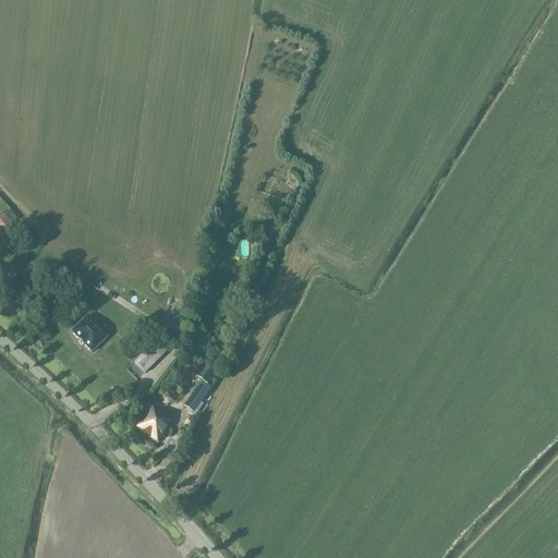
[(275,179),(269,193),(277,195),(281,181),(275,179)]
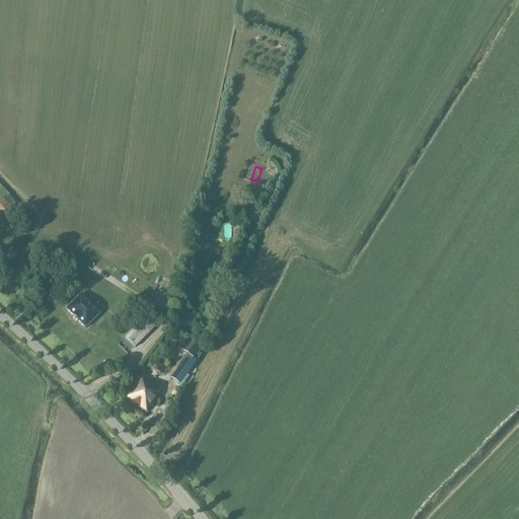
[(0,213),(3,216),(11,209),(4,200),(2,202),(0,200),(0,213)]
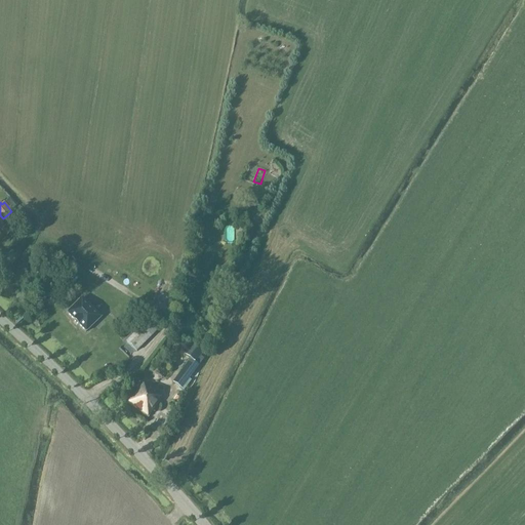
[(233,228),(225,227),(224,238),(233,239),(233,228)]
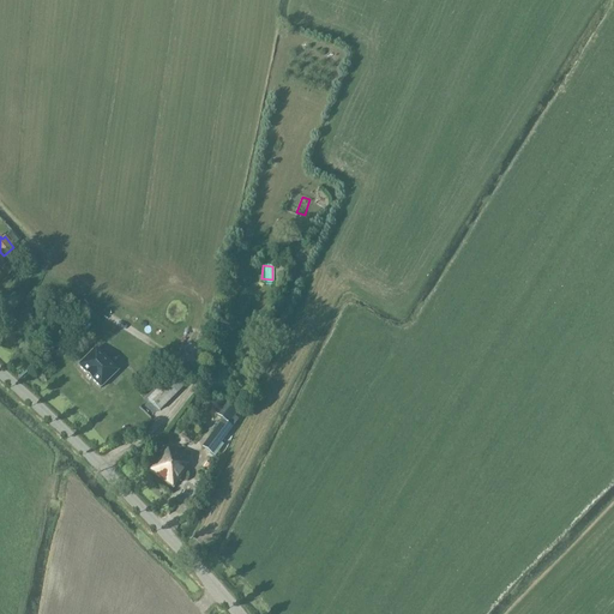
[(119,371),(96,348),(79,365),(78,366),(79,367),(79,366),(86,373),(86,374),(92,380),(92,379),(100,387),(101,389),(102,387),(119,371)]
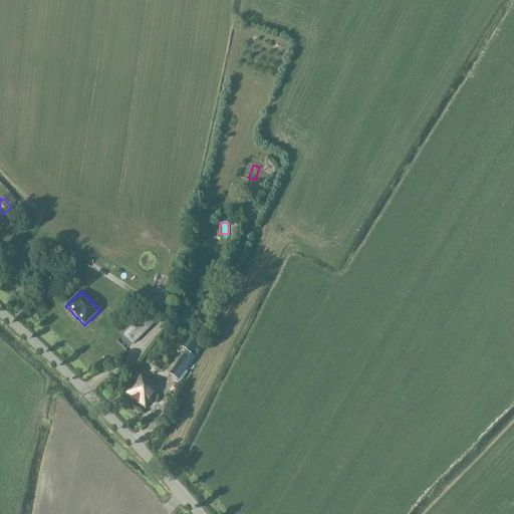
[(139,320),(123,335),(134,344),(149,329),(139,320)]
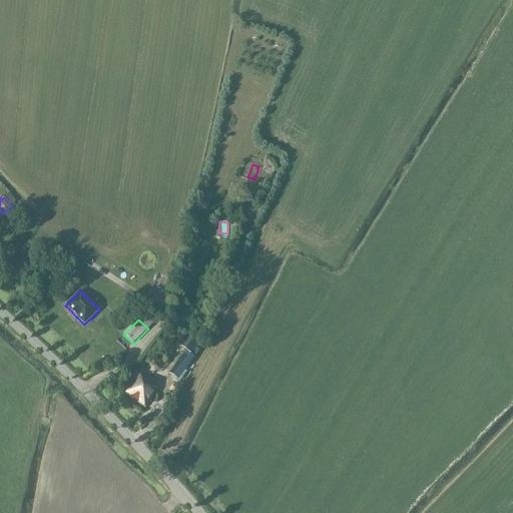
[(179,346),(185,351),(191,355),(199,345),(187,336),(179,346)]
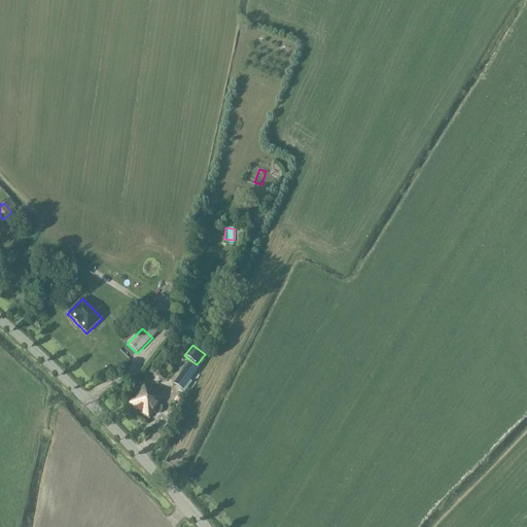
[(200,366),(197,364),(190,360),(173,384),(184,392),(191,382),(189,381),(200,366)]
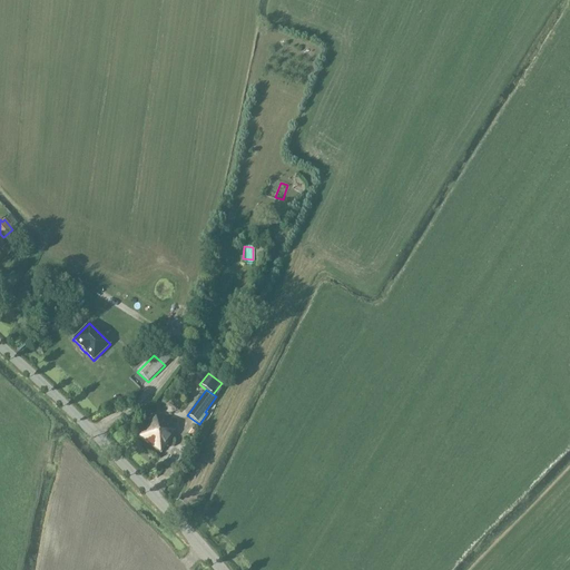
[(154,413),(137,436),(160,453),(177,432),(170,428),(172,425),(154,413)]
